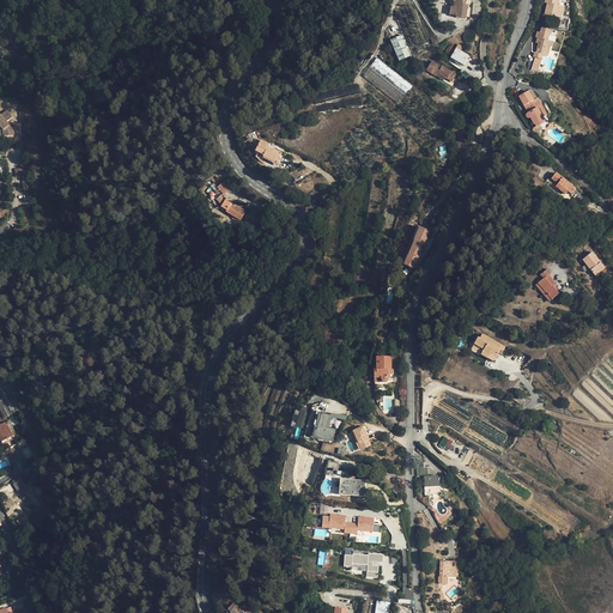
[(432,47),(416,8),(413,8),(410,0),(394,7),(414,54),(432,47)]
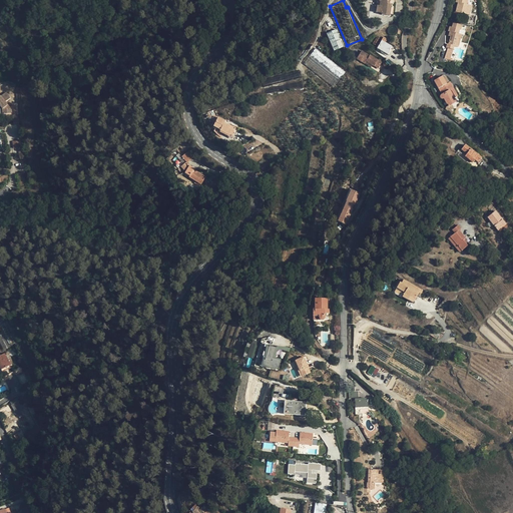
[(383,6),(382,13),(382,15),(390,16),(392,4),(387,4),(387,2),(389,2),(390,2),(390,1),(391,0),(390,0),(378,0),(380,2),(380,6),(383,6)]
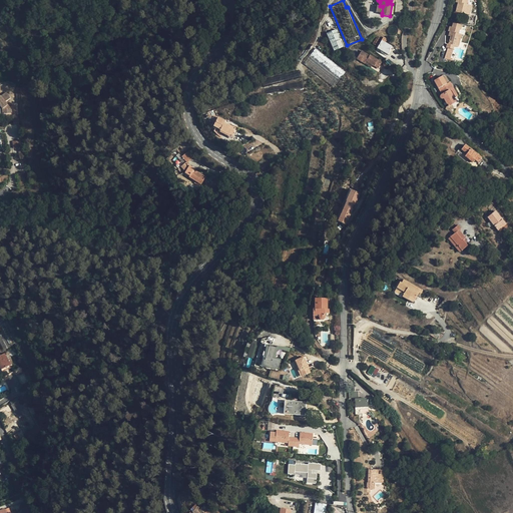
[(467,0),(456,0),(456,3),(457,3),(458,3),(457,9),(456,12),(469,16),(471,6),(470,6),(466,5),(467,0)]
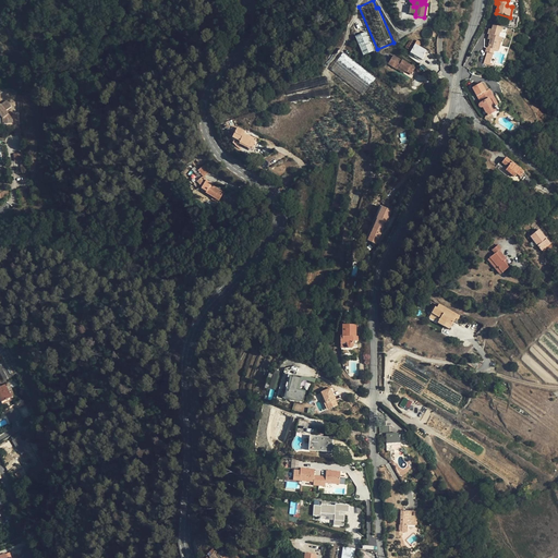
[(375,53),(361,21),(353,24),(354,26),(351,28),(364,58),(375,53)]
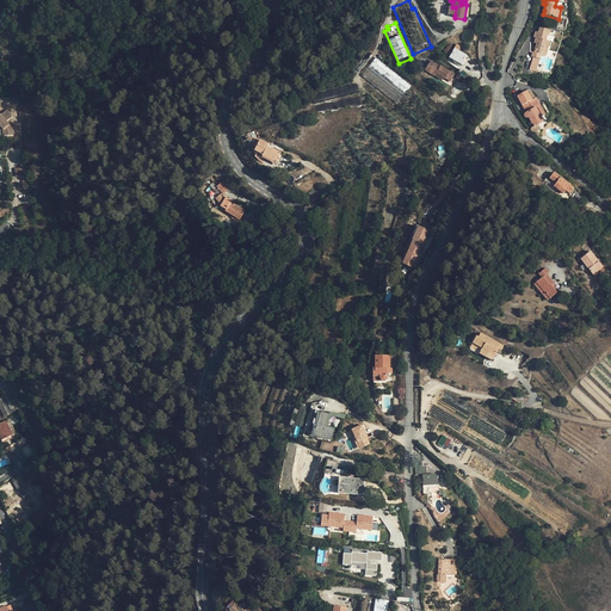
[(550,30),(541,28),(538,32),(536,31),(535,37),(536,37),(535,39),(537,39),(536,43),(537,43),(535,53),(532,53),(531,57),(541,59),(542,55),(545,56),(547,50),(549,50),(550,47),(548,45),(549,41),(553,42),(554,37),(548,36),(550,30)]
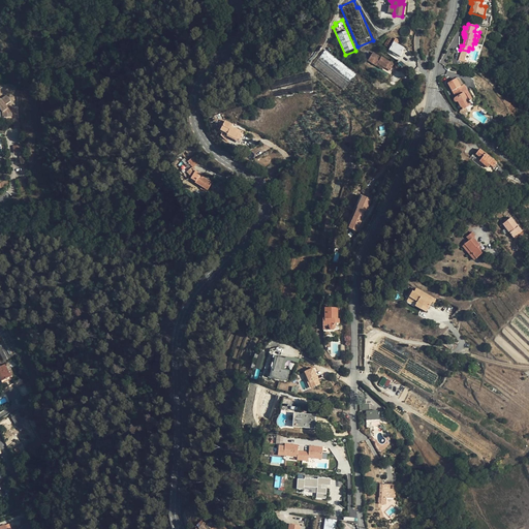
[(384,45),(389,48),(393,40),(389,37),(384,45)]
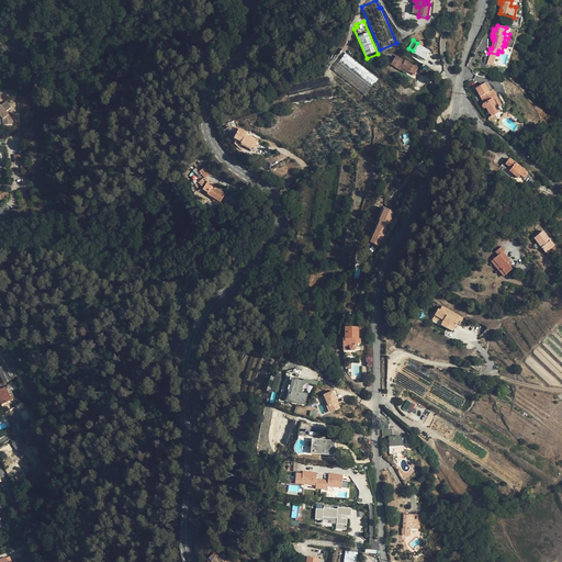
[(429,51),(418,44),(413,53),(425,60),(428,54),(427,54),(429,51)]
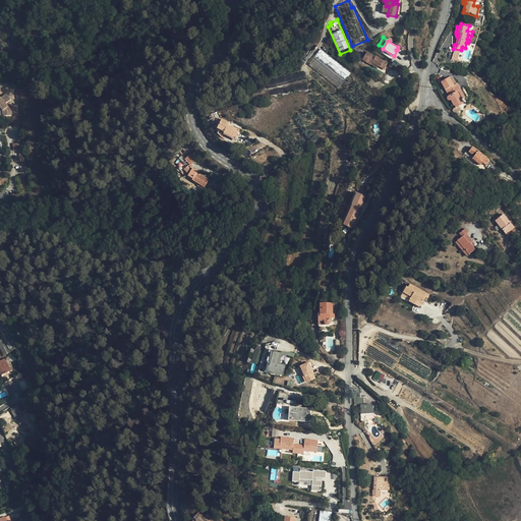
[(351,72),(321,48),(308,65),(339,89),(351,72)]
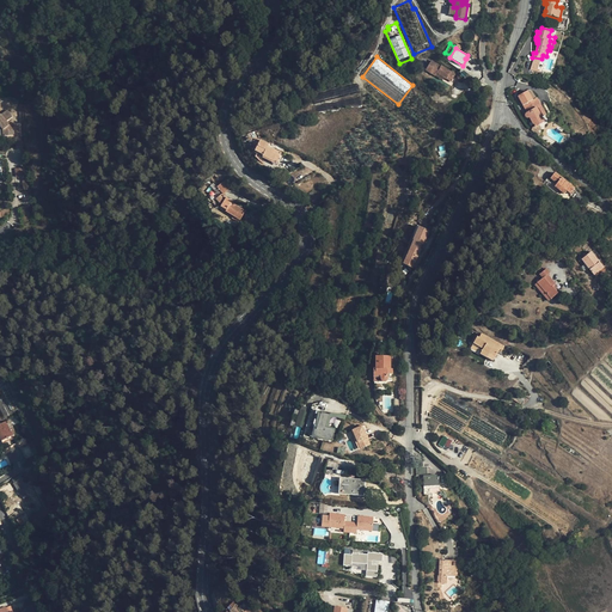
[(452,80),(457,73),(452,69),(451,71),(441,65),(441,66),(432,60),(426,71),(435,77),(436,73),(444,78),(446,79),(450,80),(451,79),(452,80)]
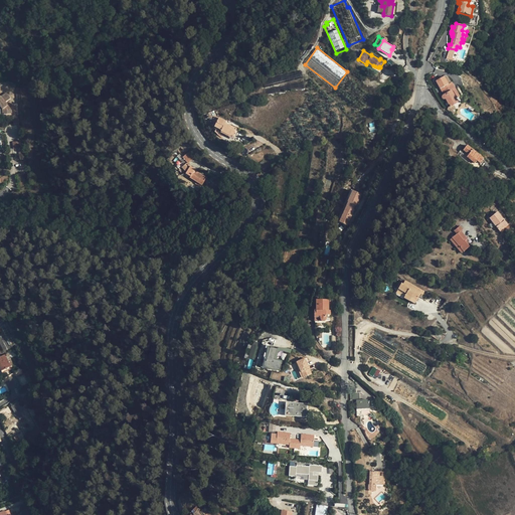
[(445,94),(444,95),(443,96),(443,97),(443,98),(444,99),(445,99),(450,107),(458,103),(456,100),(451,91),(455,89),(451,82),(442,89),(445,94)]
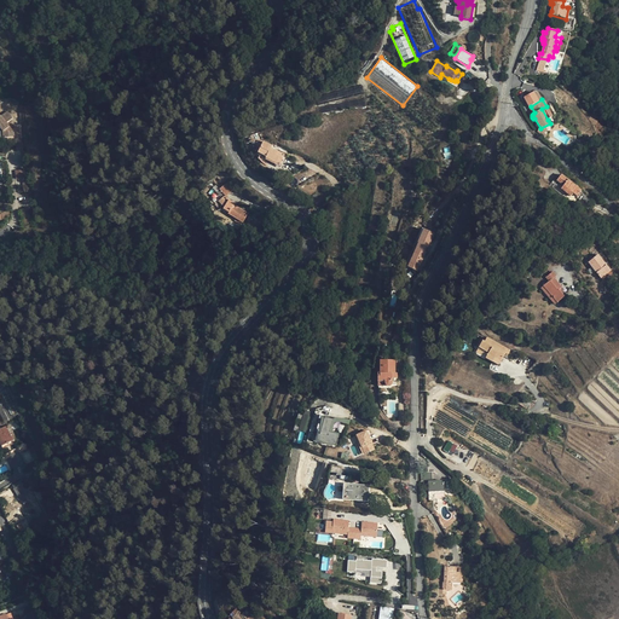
[(542,109),(548,120),(553,117),(547,106),(542,109)]
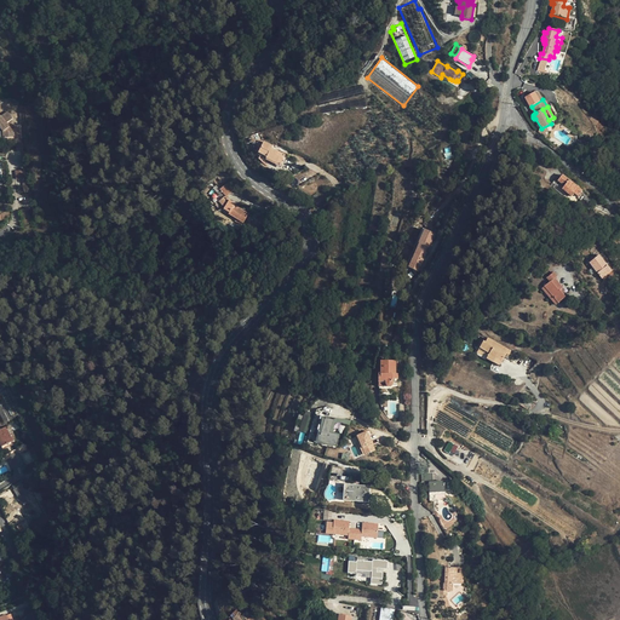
[(1,116),(0,115),(0,127),(4,131),(4,138),(13,137),(12,131),(6,124),(12,119),(7,112),(1,116)]
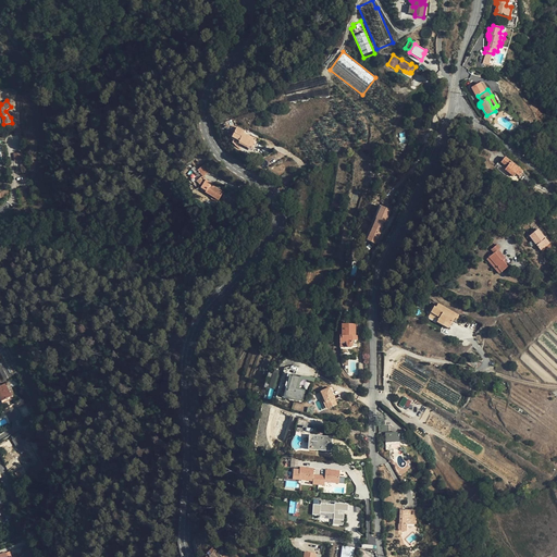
[(245,132),(237,127),(232,137),(239,140),(238,141),(248,147),(249,144),(252,146),(256,139),(245,134),(246,134),(244,133),(245,132)]
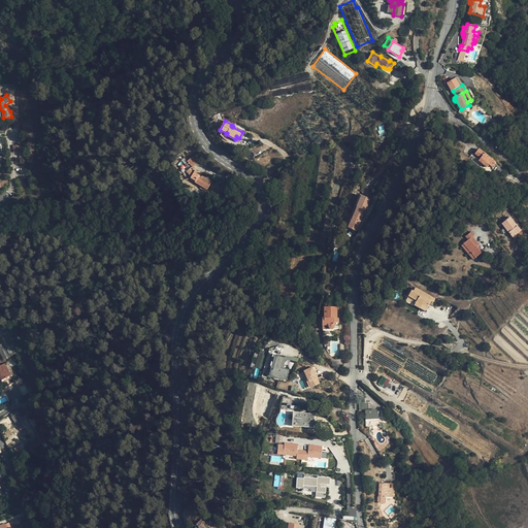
[(495,163),(479,150),(474,154),(481,159),(479,161),(487,168),(489,165),(492,167),(495,163)]
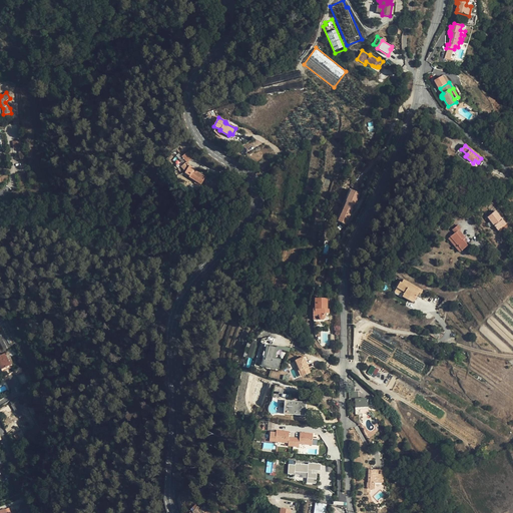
[(187,163),(195,156),(189,150),(182,156),(187,163)]
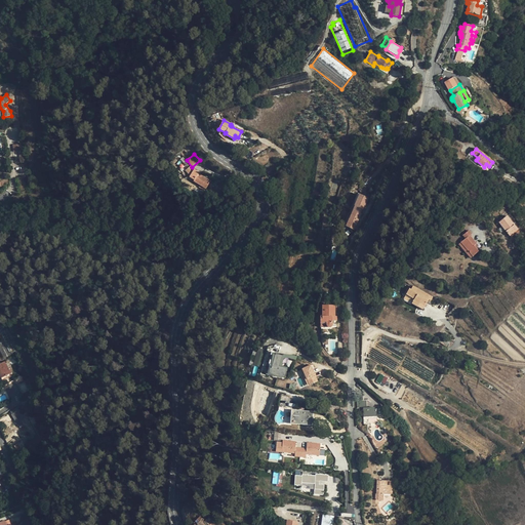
[(199,173),(194,169),(189,177),(195,180),(194,182),(200,186),(206,189),(211,180),(199,173)]
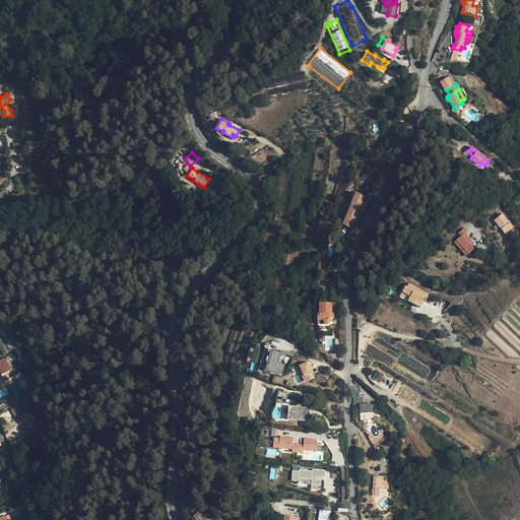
[(26,189),(24,177),(17,179),(19,190),(26,189)]
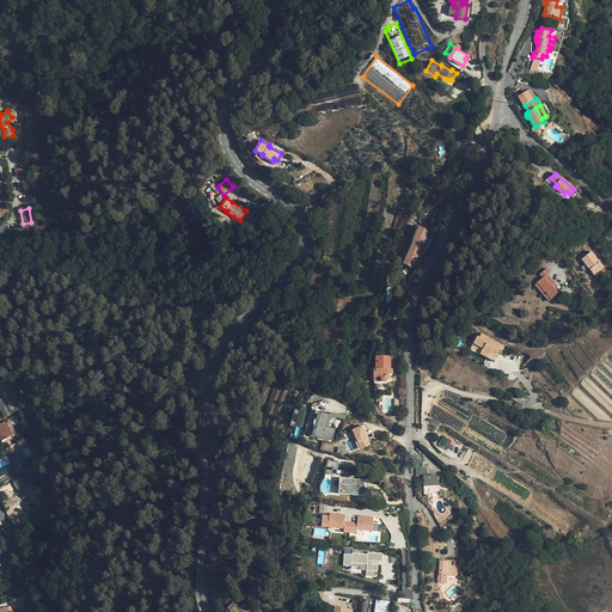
[(414,268),(429,230),(418,225),(403,263),(414,268)]
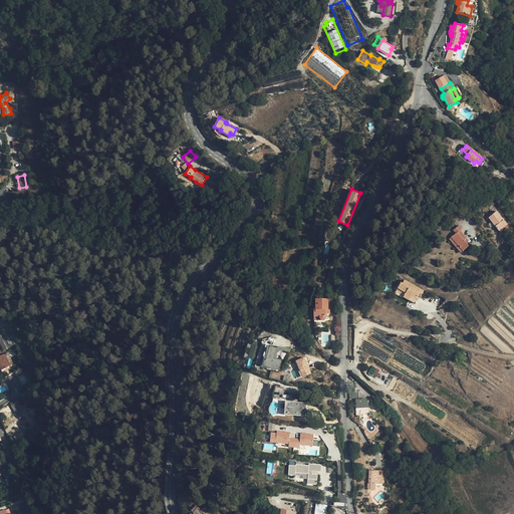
[(342,209),(337,206),(333,214),(337,216),(342,209)]
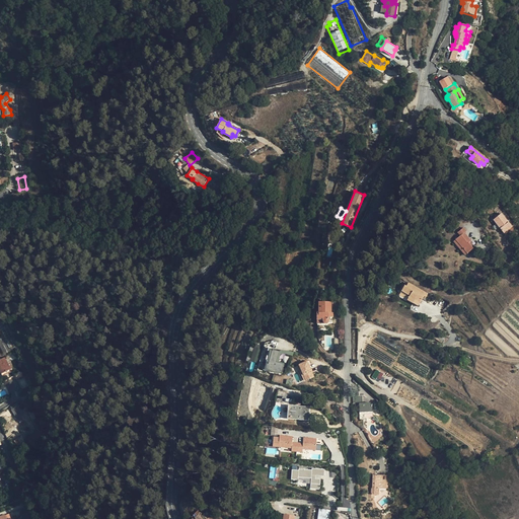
[(501,215),(493,220),(504,234),(511,228),(501,215)]
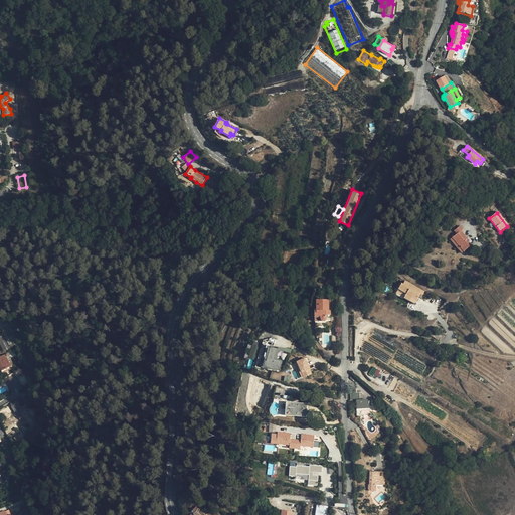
[(457,234),(450,239),(462,253),(469,247),(465,241),(467,239),(461,231),(463,229),(460,226),(454,231),(457,234)]
